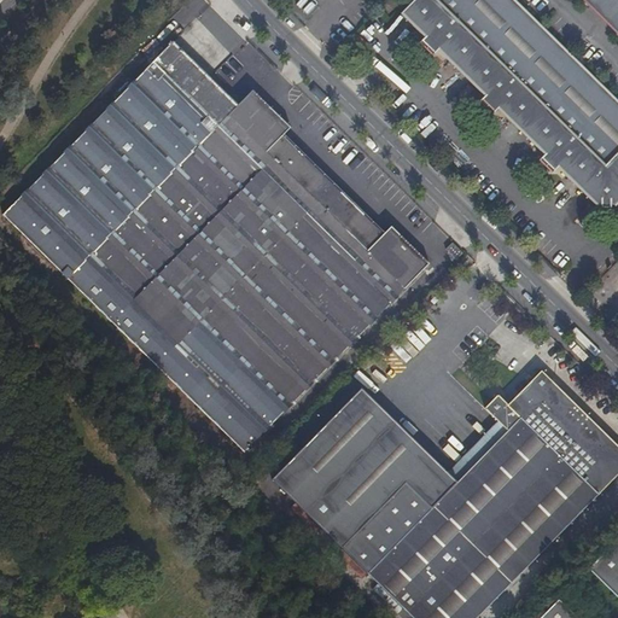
[(414,0),(401,15),(403,16),(404,15),(415,24),(413,27),(425,38),(424,40),(424,46),(430,52),(436,52),(438,51),(450,62),(452,60),(462,70),(460,73),(462,75),(465,73),(474,83),(473,85),(485,97),(483,99),(484,99),(484,105),(483,105),(489,111),(490,111),(495,111),(496,111),(497,109),(509,121),(512,118),(522,129),(520,130),(523,133),(524,132),(535,141),(532,144),(544,155),(543,157),(543,163),(549,169),(555,169),(558,168),(570,179),(571,178),(582,187),(579,190),(582,192),(584,190),(594,200),(593,202),(598,207),(599,205),(601,205),(601,211),(611,211),(611,205),(614,205),(616,207),(617,204),(617,100),(516,0),(414,0)]
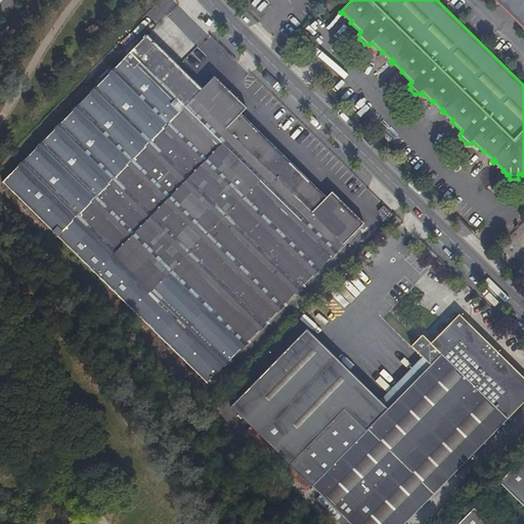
[(523,0),(493,0),(498,5),(498,4),(501,7),(504,5),(521,23),(519,25),(522,28),(523,30),(523,0)]
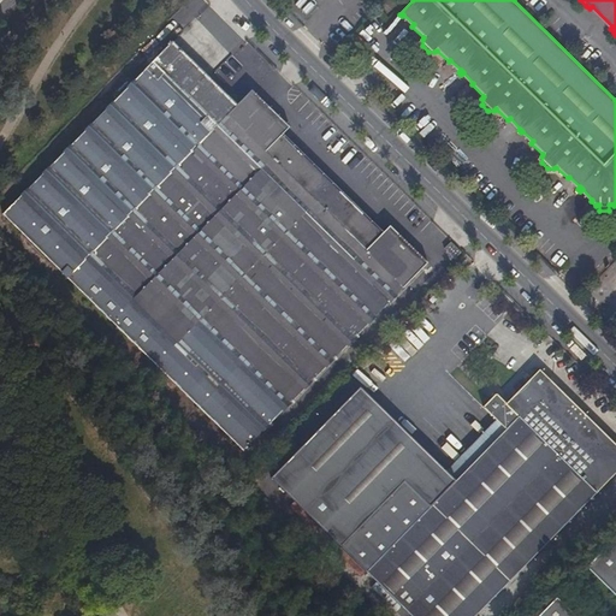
[(246,449),(428,264),(390,226),(379,237),(280,138),(291,128),(253,90),(237,106),(173,42),(4,214),(246,449)]
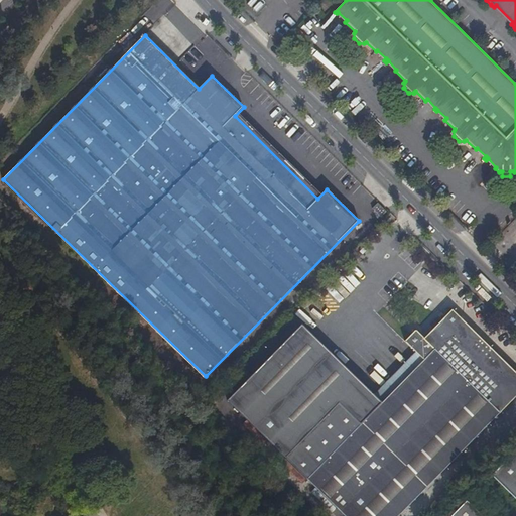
[(405,341),(416,352),(374,395),(302,325),(227,400),(345,515),(398,515),(515,395),(515,372),(453,310),(424,338),(416,330),(405,341)]
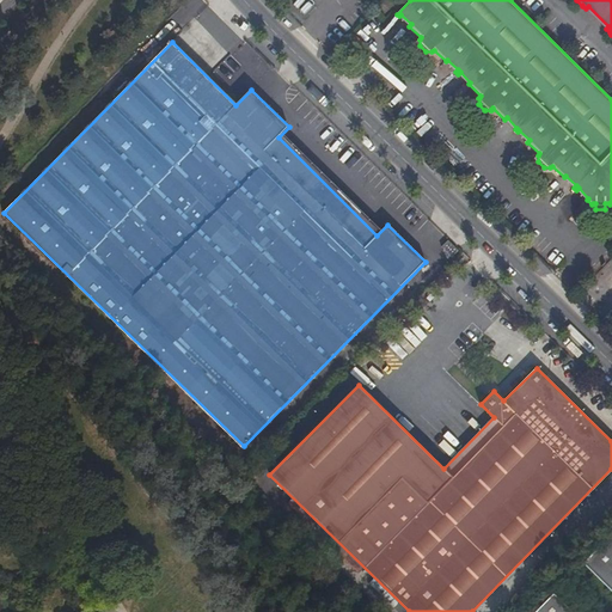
[(611,533),(583,564),(611,592),(611,533)]
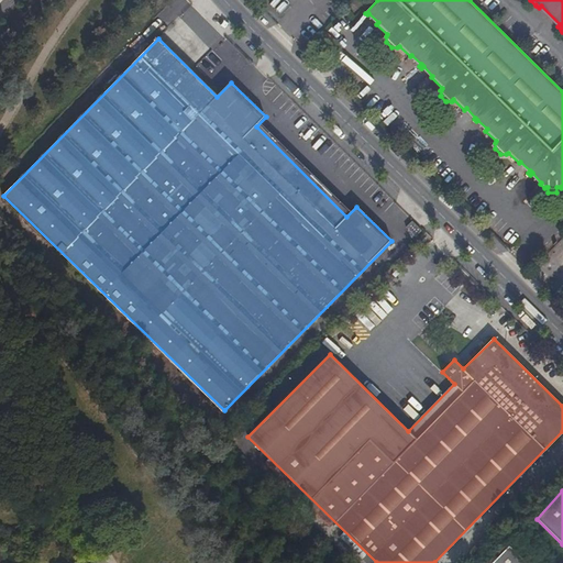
[(526,562),(509,547),(493,562),(526,562)]
